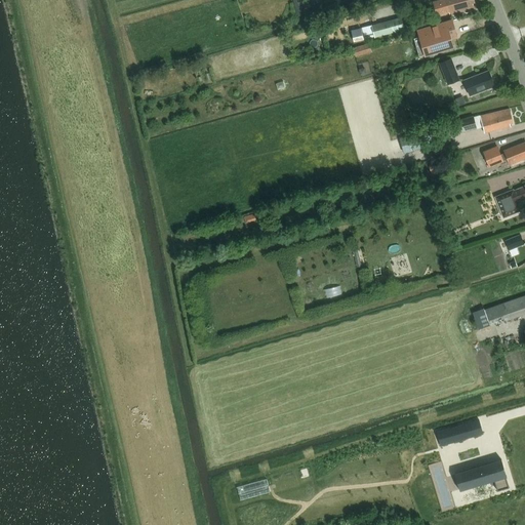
[(438,0),(433,1),(437,15),(449,12),(449,13),(473,6),(472,3),(475,2),(474,0),(438,0)]
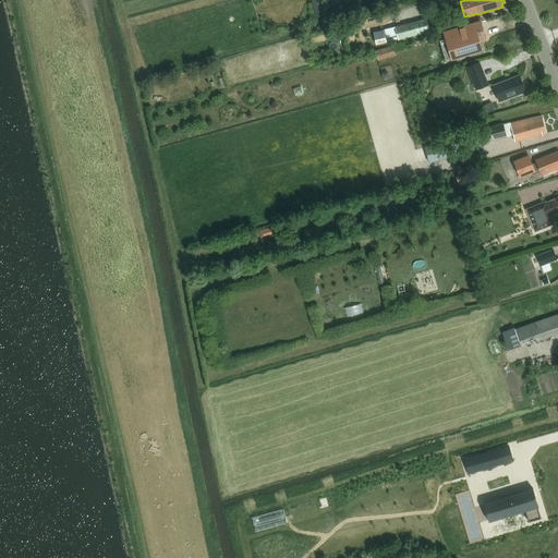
[(384,29),(373,33),(376,45),(399,39),(399,40),(431,32),(427,19),(396,26),(396,28),(385,32),(384,29)]
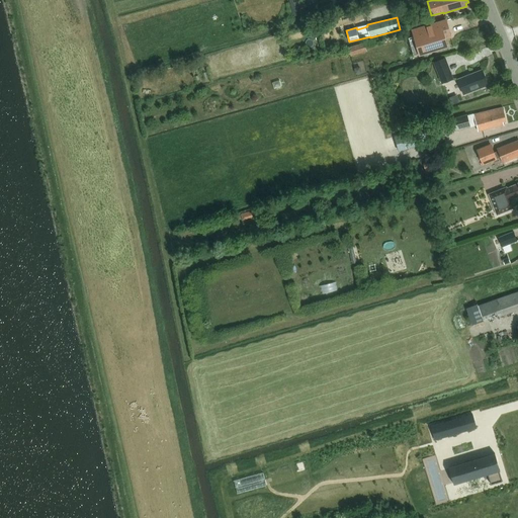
[(445,20),(413,30),(420,55),(447,47),(445,38),(451,36),(445,20)]
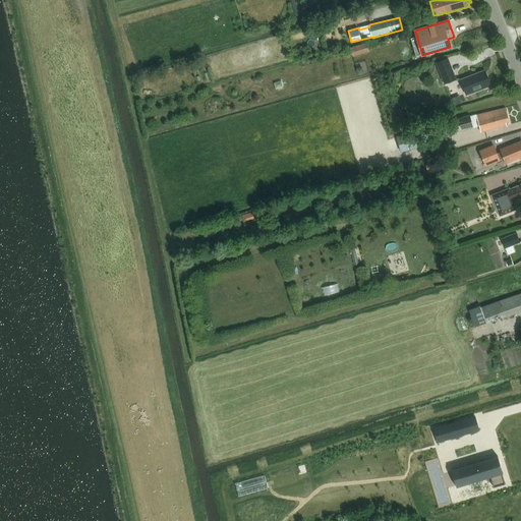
[(366,43),(359,45),(361,54),(369,52),(366,43)]
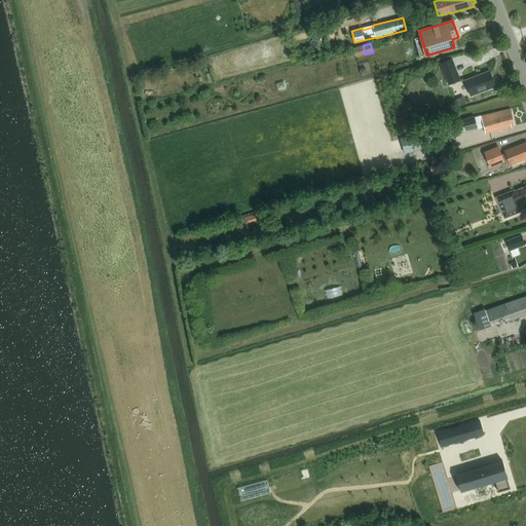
[(300,46),(297,57),(305,59),(308,48),(300,46)]
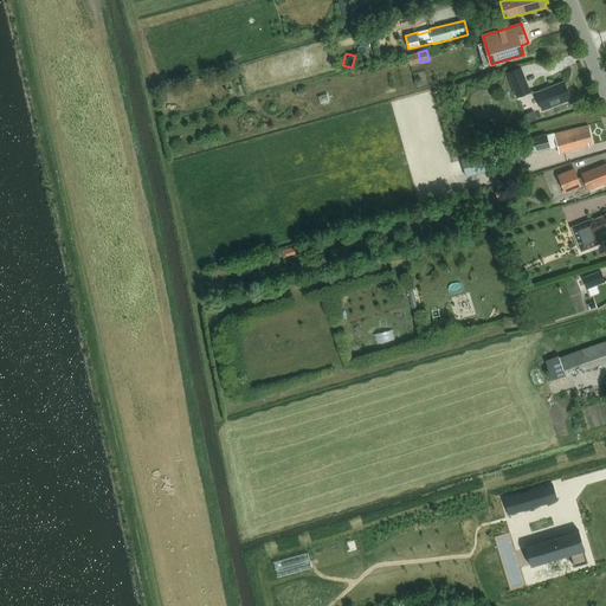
[(522,66),(507,72),(517,97),(532,92),(522,66)]
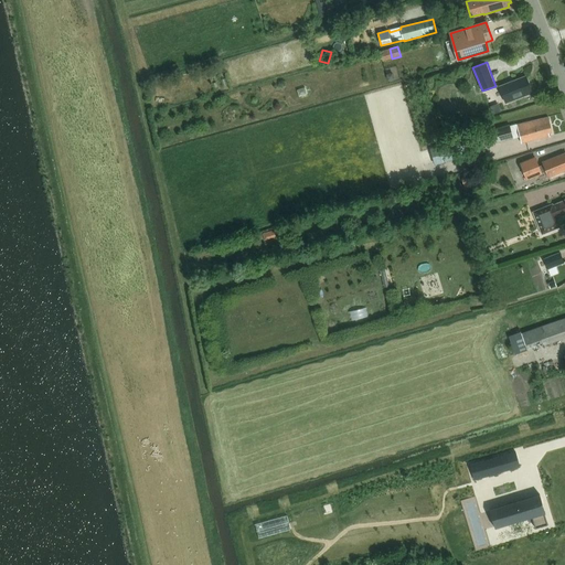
[(531,92),(524,75),(498,86),(504,103),(531,92)]
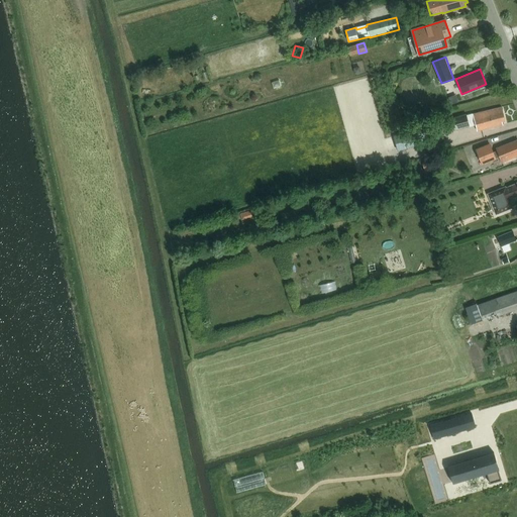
[(502,122),(505,121),(502,107),(467,116),(467,115),(445,120),(445,121),(448,132),(476,125),(478,131),(503,124),(502,122)]
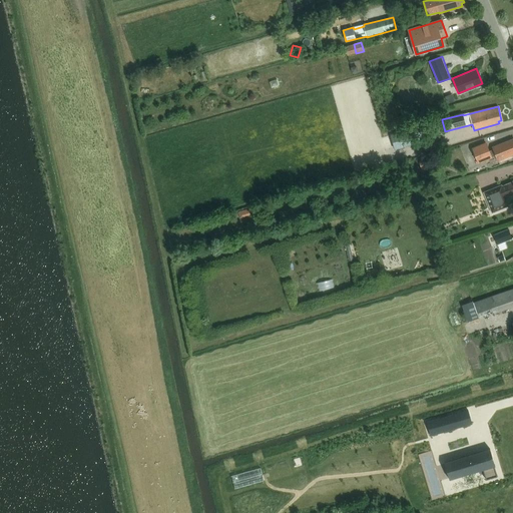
[(442,120),(433,122),(436,133),(445,131),(442,120)]
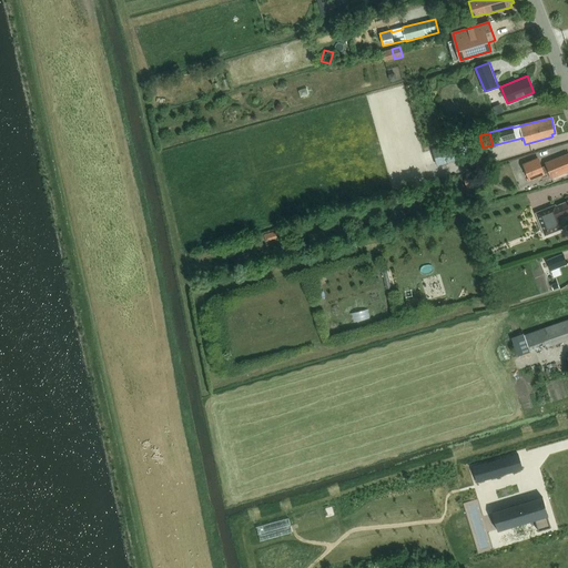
[(466,142),(459,144),(463,156),(469,155),(466,142)]
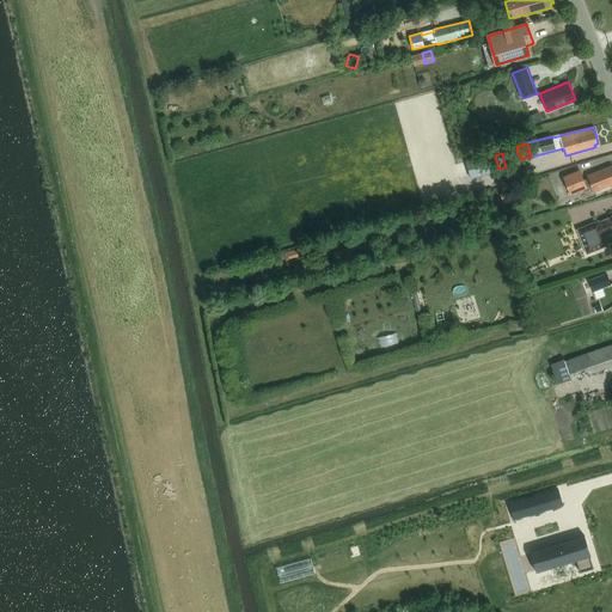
[(471,179),(500,172),(499,169),(495,155),(495,154),(466,161),(471,179)]
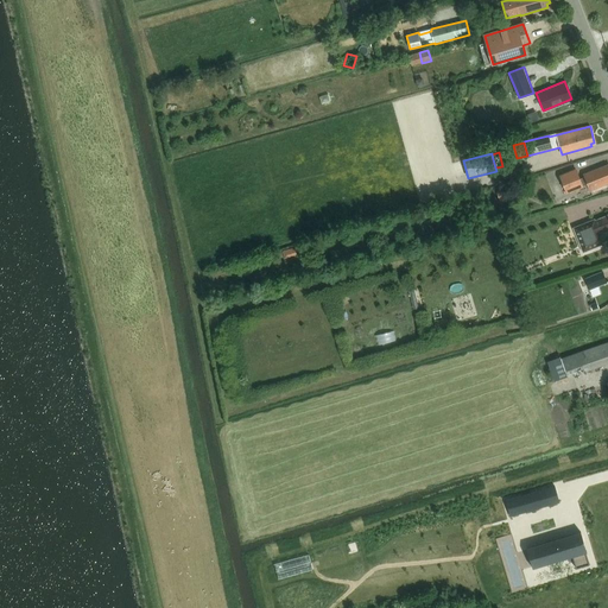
[(584,176),(581,177),(584,184),(588,183),(590,190),(607,183),(607,163),(583,173),(584,176)]
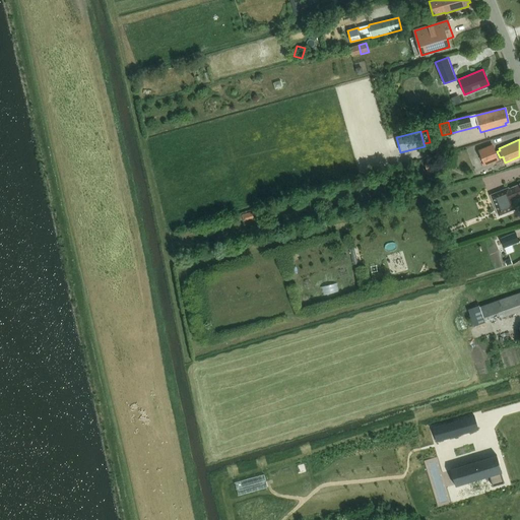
[(494,143),(478,150),(484,166),(500,159),(499,158),(497,151),(494,143)]
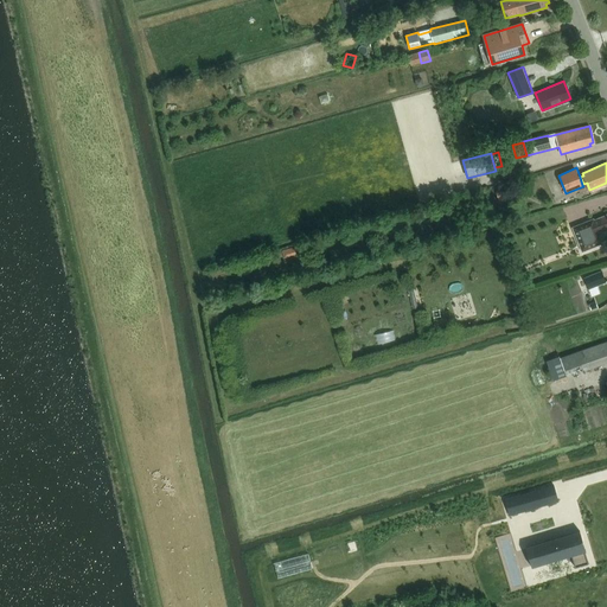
[(606,215),(595,221),(599,231),(600,234),(604,232),(606,230),(606,215)]
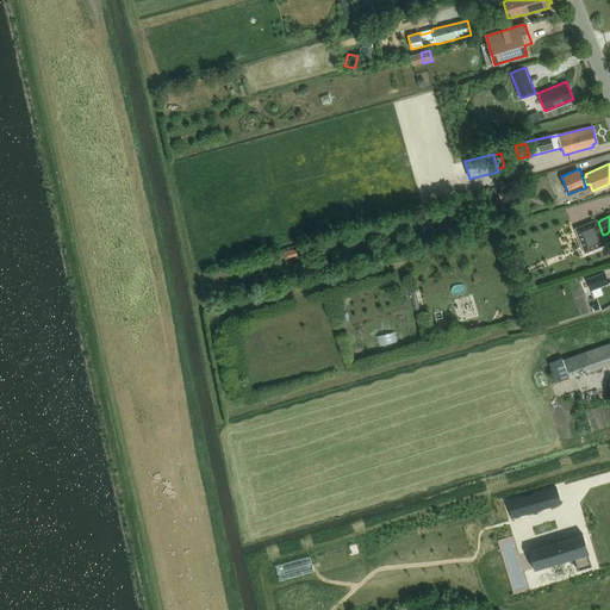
[(597,219),(574,229),(585,254),(608,244),(603,235),(602,232),(598,222),(597,219)]
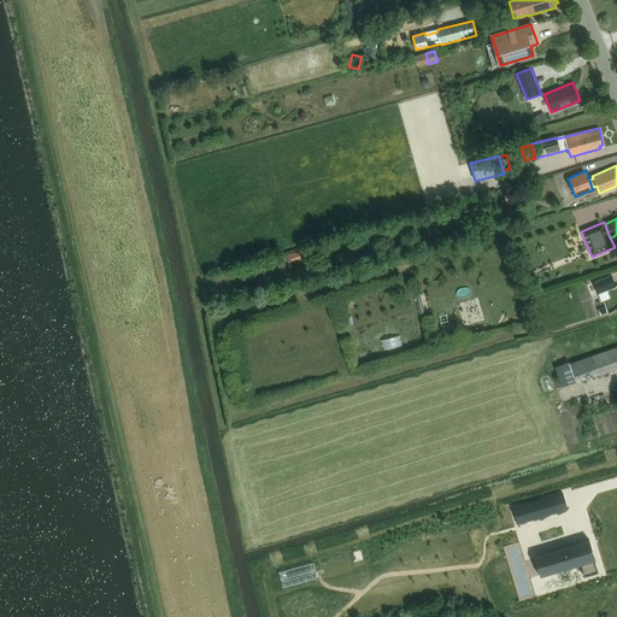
[(612,275),(594,282),(599,294),(616,287),(612,275)]
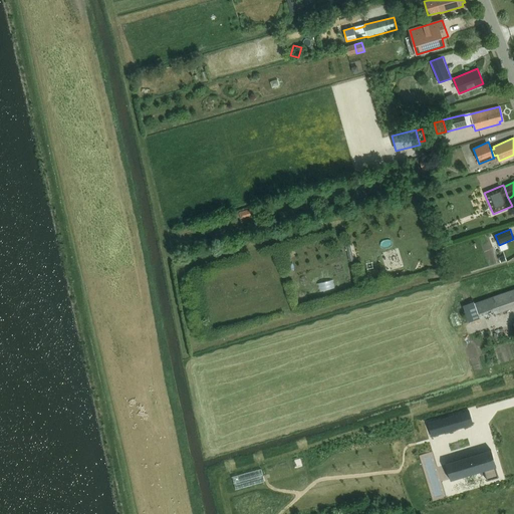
[(350,245),(346,246),(350,261),(354,260),(350,245)]
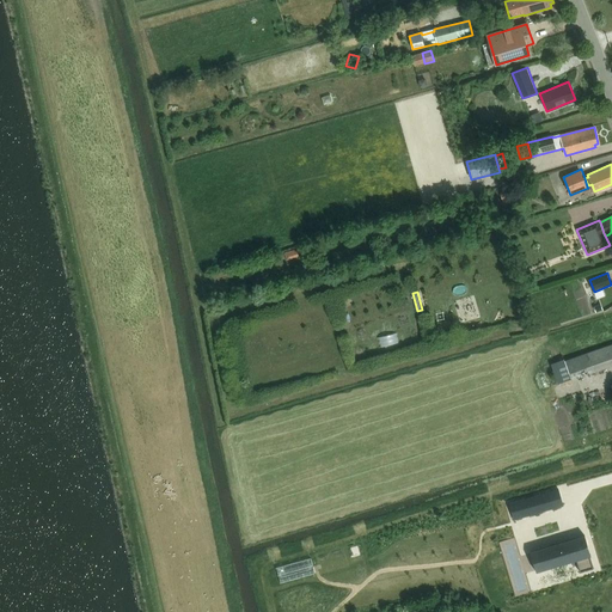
[(379,336),(381,347),(401,342),(398,332),(379,336)]
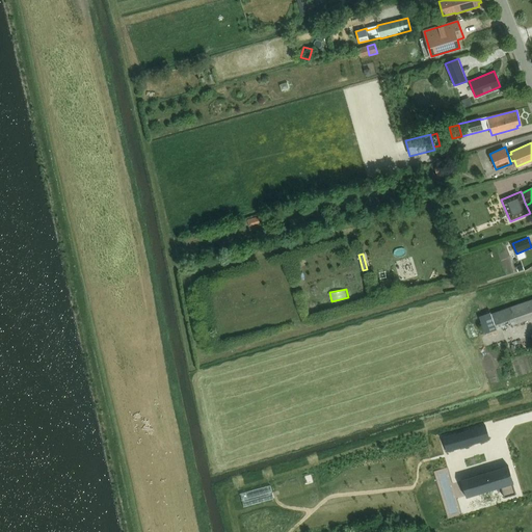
[(497,330),(531,318),(531,298),(490,313),(497,329),(497,330)]
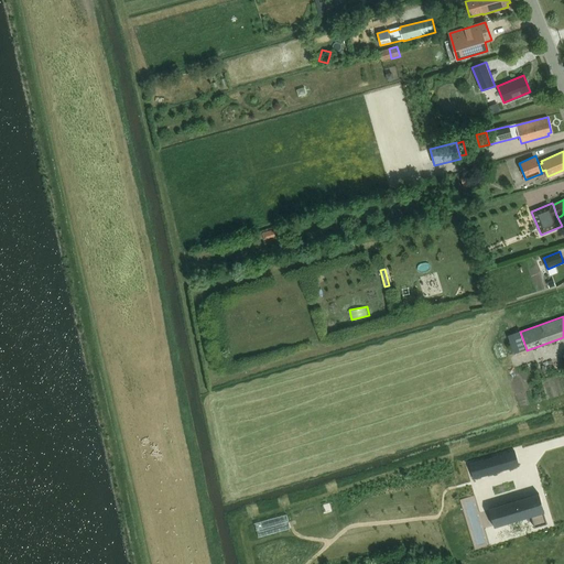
[(520,331),(508,335),(514,354),(527,349),(520,332),(520,331)]
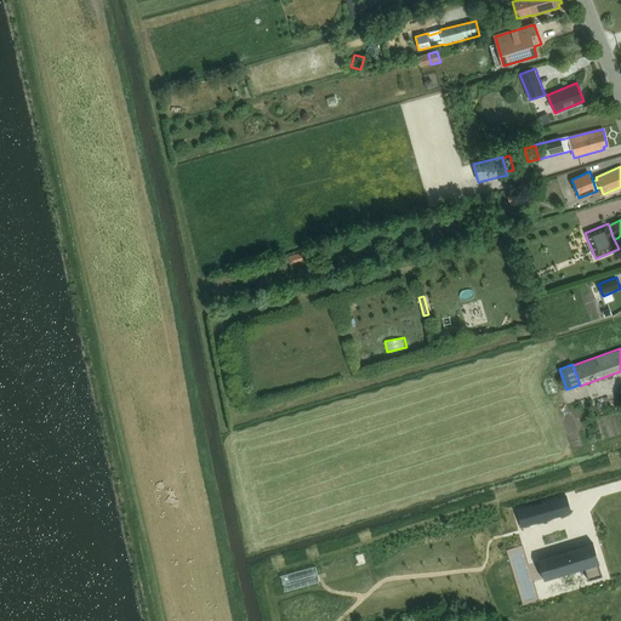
[(567,496),(517,510),(522,527),(571,513),(567,496)]
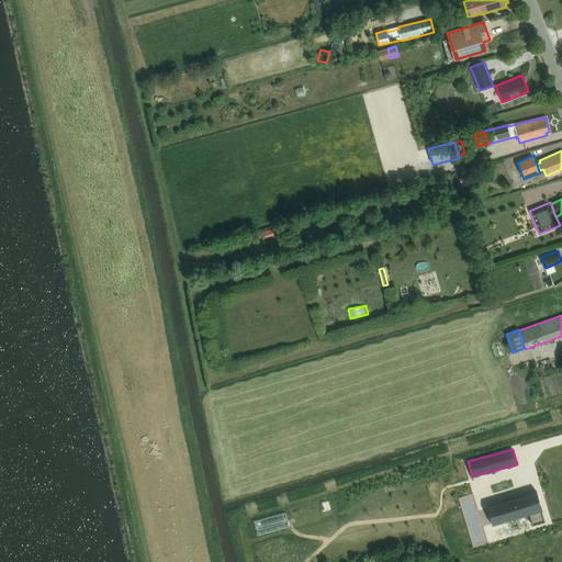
[(521,497),(490,506),(495,525),(509,520),(527,516),(529,515),(532,525),(542,521),(540,512),(541,512),(536,493),(535,494),(521,497)]
